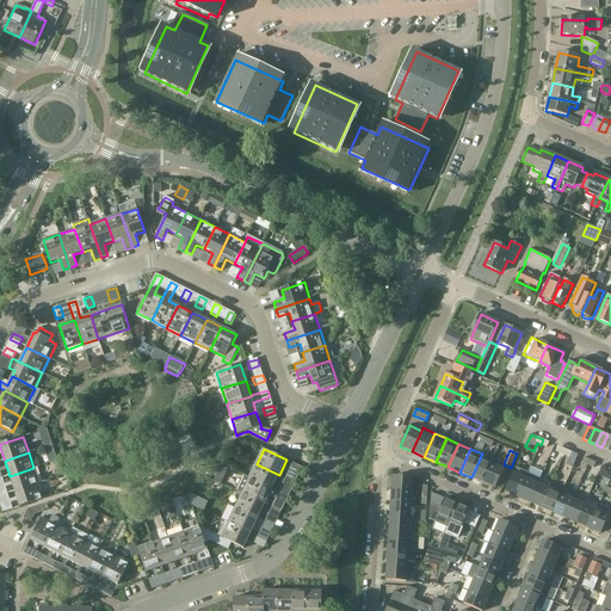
[(483,482),(492,464),(494,460),(482,454),(471,477),(483,482)]
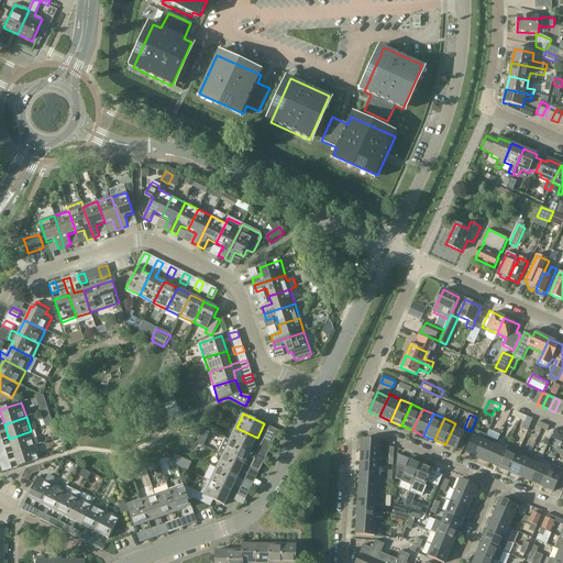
[(269,427),(267,432),(276,437),(278,431),(269,427)]
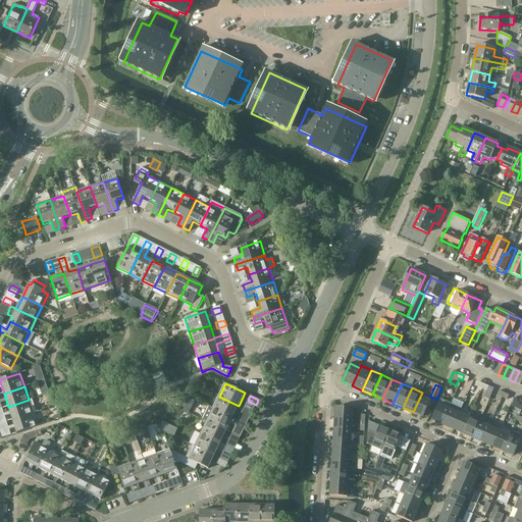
[(219,397),(213,409),(232,418),(239,406),(219,397)]
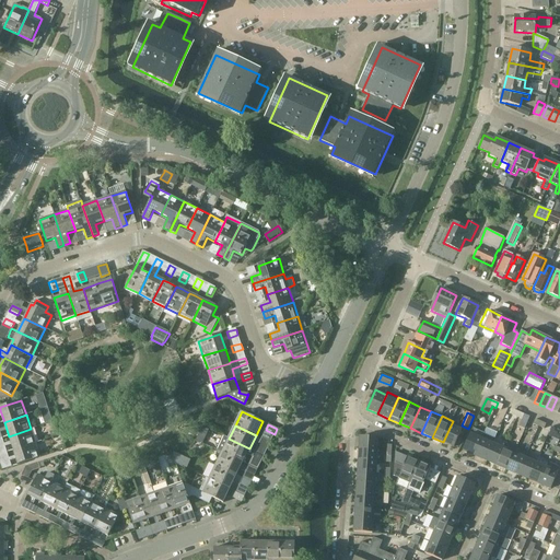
[(451,426),(443,442),(454,447),(462,430),(451,426)]
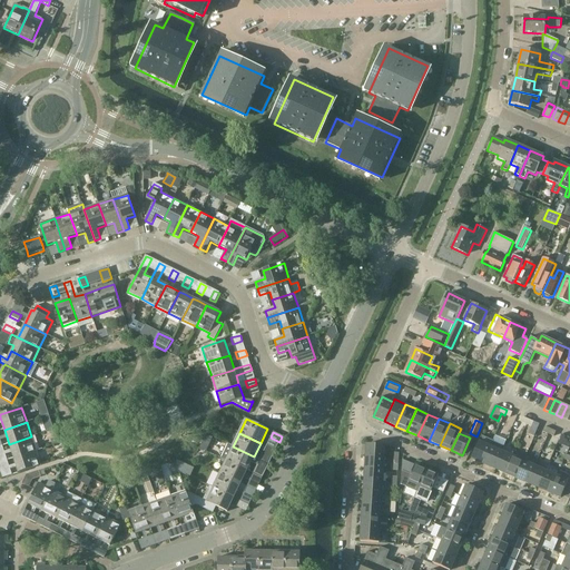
[(9,444),(13,459),(36,451),(31,436),(9,444)]
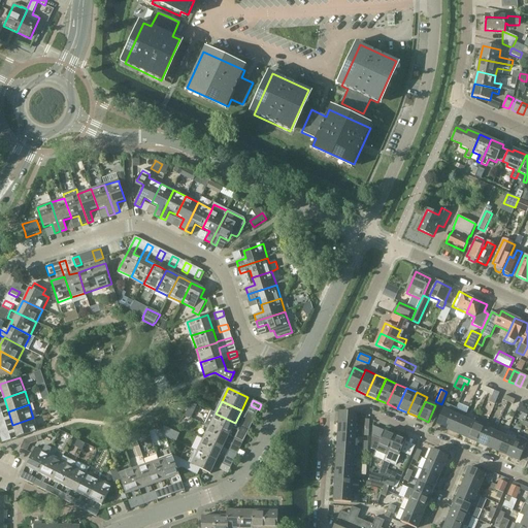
[(436,425),(447,430),(455,411),(444,406),(443,409),(436,425)]
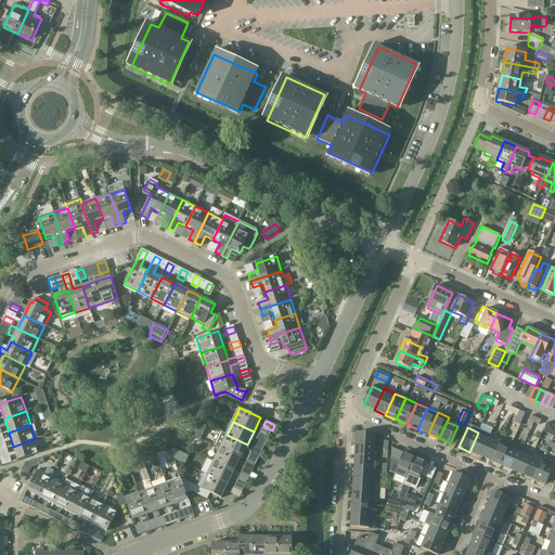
[(481,456),(489,440),(491,436),(479,430),(478,433),(469,452),(481,456)]
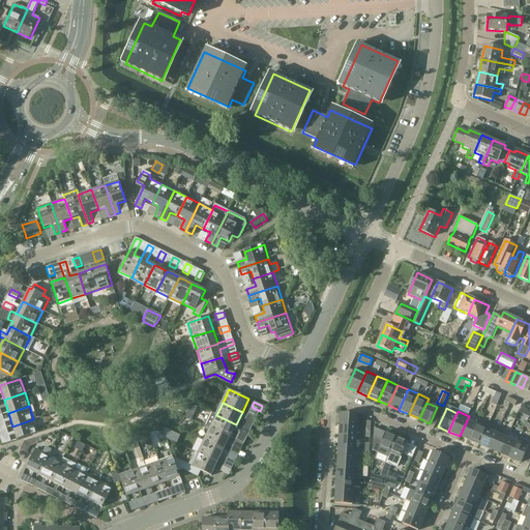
[(205,425),(210,428),(230,438),(233,430),(247,437),(249,432),(236,424),(216,415),(211,413),(205,425)]
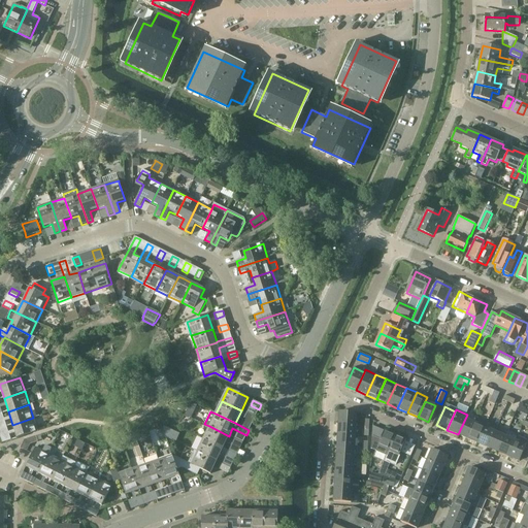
[(339,411),(339,423),(356,424),(357,413),(339,411)]
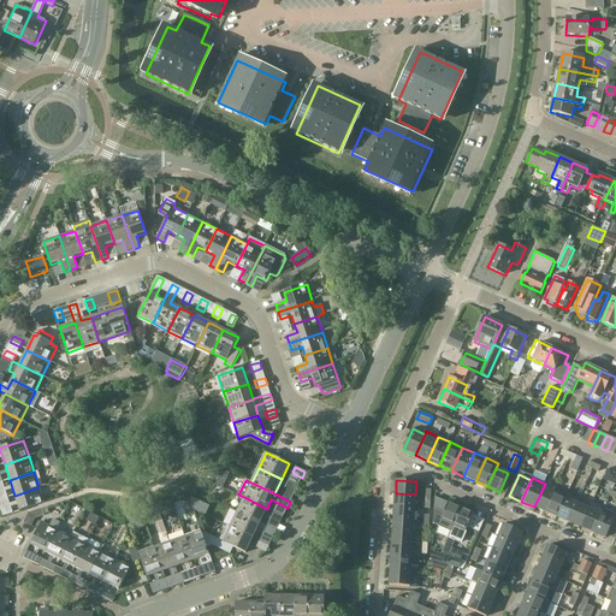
[(288,481),(285,489),(295,492),(297,486),(288,481)]
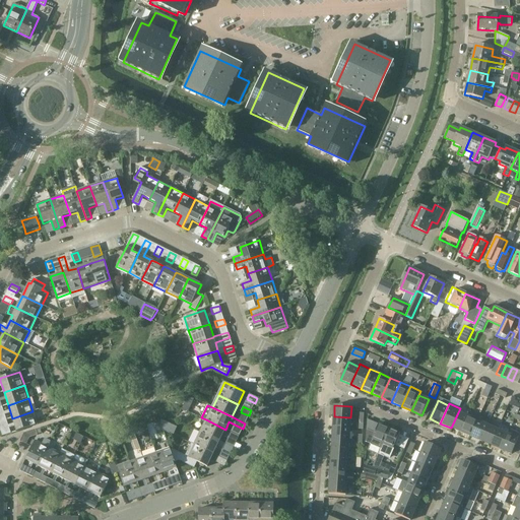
[(33,411),(12,418),(17,432),(38,426),(33,411)]
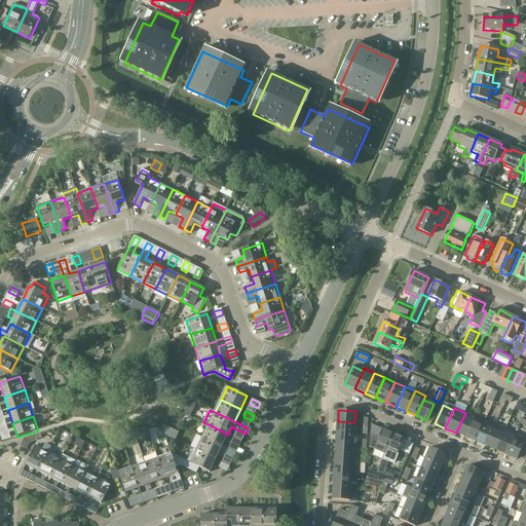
[(456,433),(466,438),(473,421),(463,417),(456,433)]
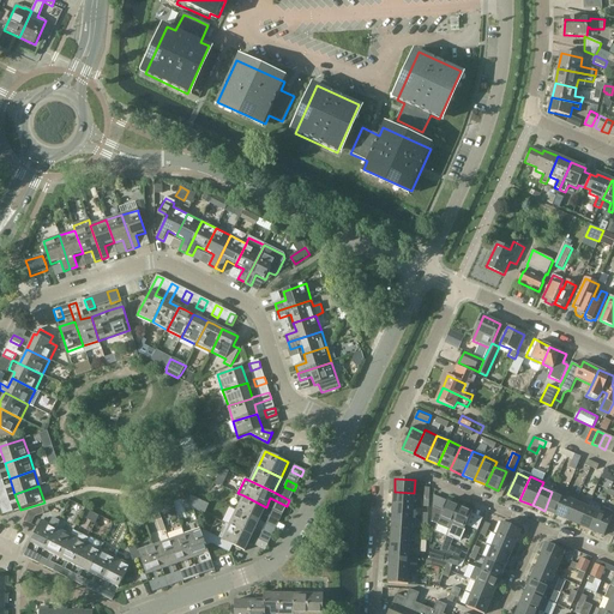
[(545,511),(555,516),(565,494),(553,489),(552,492),(545,511)]
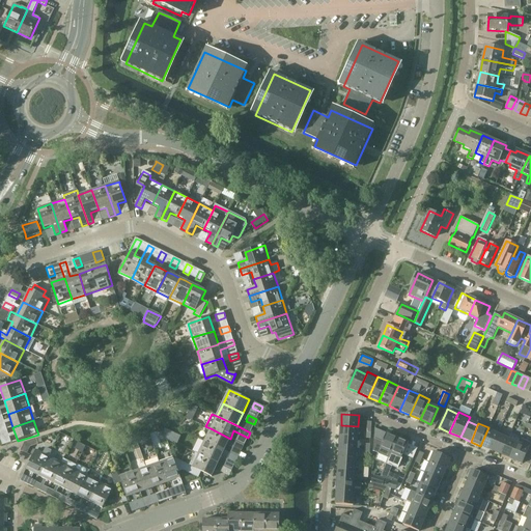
[(341,425),(340,437),(358,438),(358,426),(341,425)]
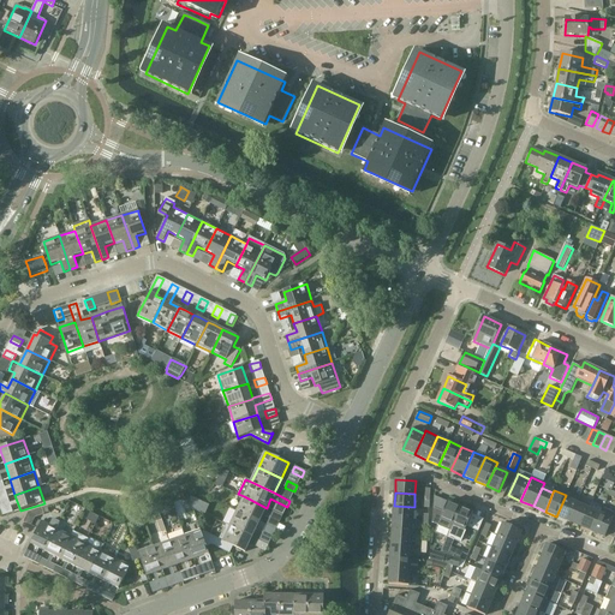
[(569,521),(578,503),(580,499),(567,493),(566,495),(556,517),(569,521)]
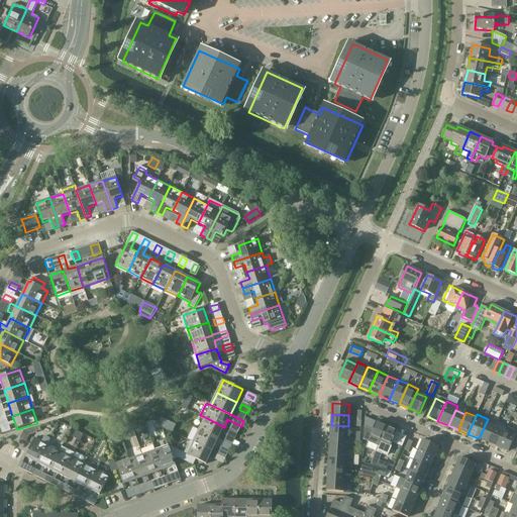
[(169,421),(161,417),(160,418),(163,428),(165,429),(169,421)]
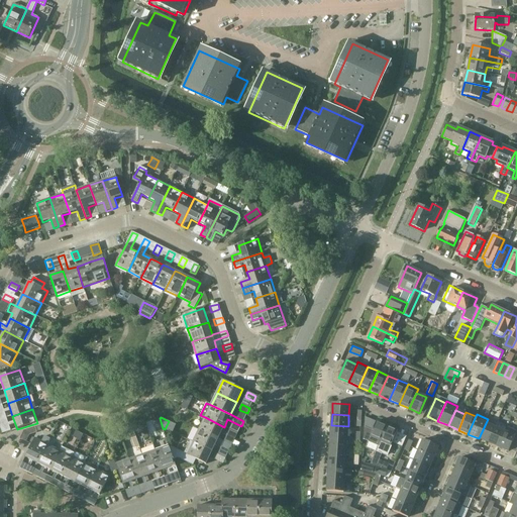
[(205,417),(199,430),(218,439),(224,427),(205,417)]
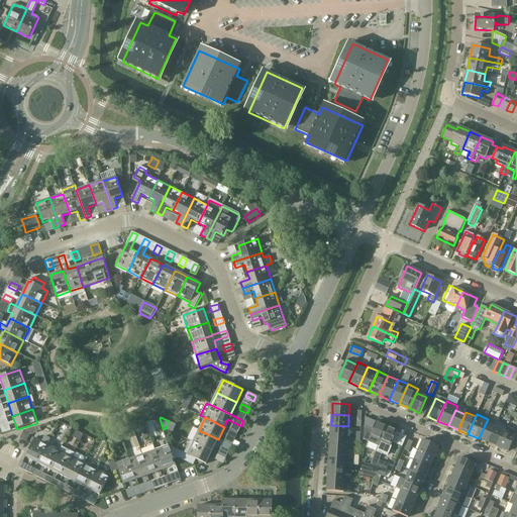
[(364,439),(379,446),(387,426),(377,422),(373,430),(365,427),(364,439)]
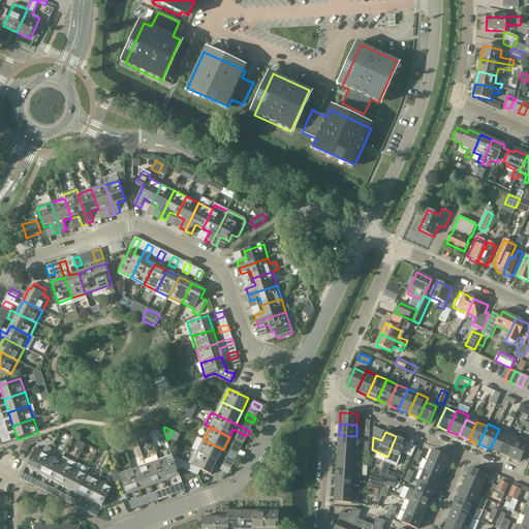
[(490,448),(499,454),(506,437),(497,433),(490,448)]
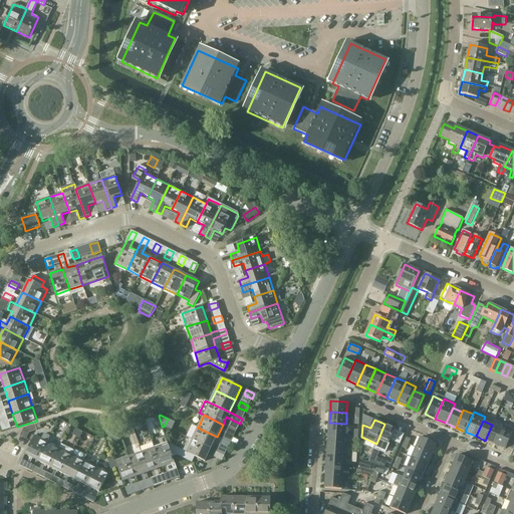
[(0,426),(2,432),(11,429),(9,423),(0,426)]
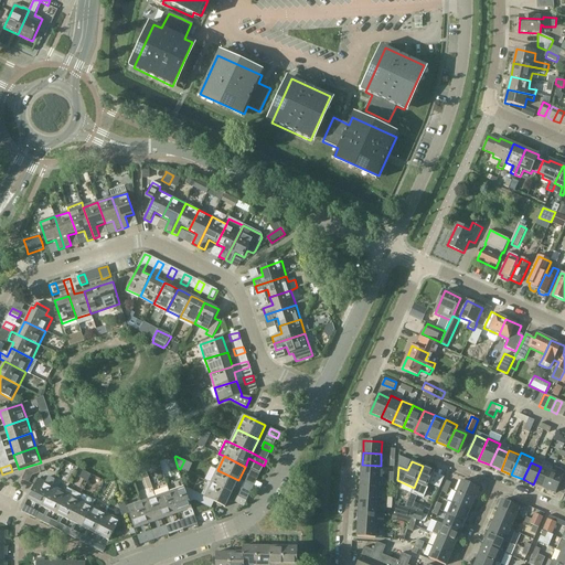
[(362,465),(361,477),(380,478),(381,466),(362,465)]
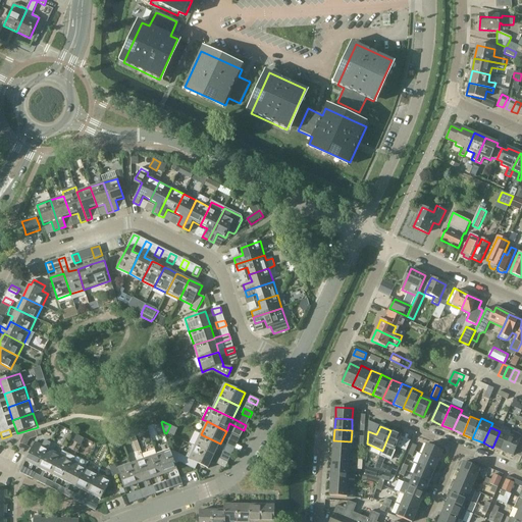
[(402,435),(390,430),(382,451),(379,456),(385,459),(385,458),(390,460),(393,455),(402,435)]
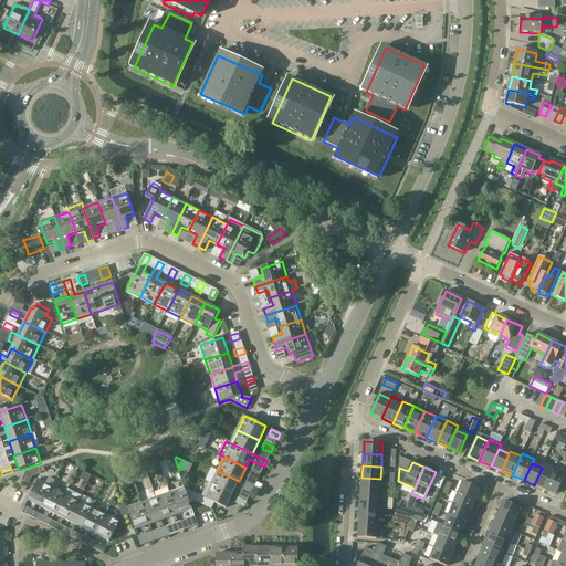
[(148,478),(145,468),(129,472),(133,483),(148,478)]
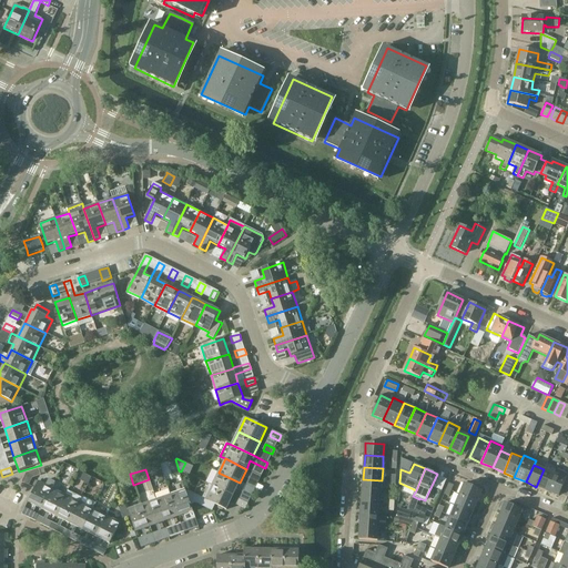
[(536,487),(547,492),(555,474),(544,469),(536,487)]
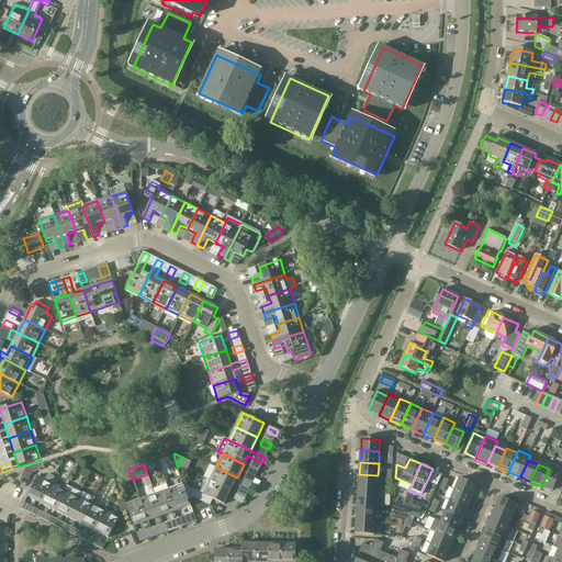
[(549,469),(541,486),(553,491),(559,479),(561,480),(561,469),(551,464),(549,469)]
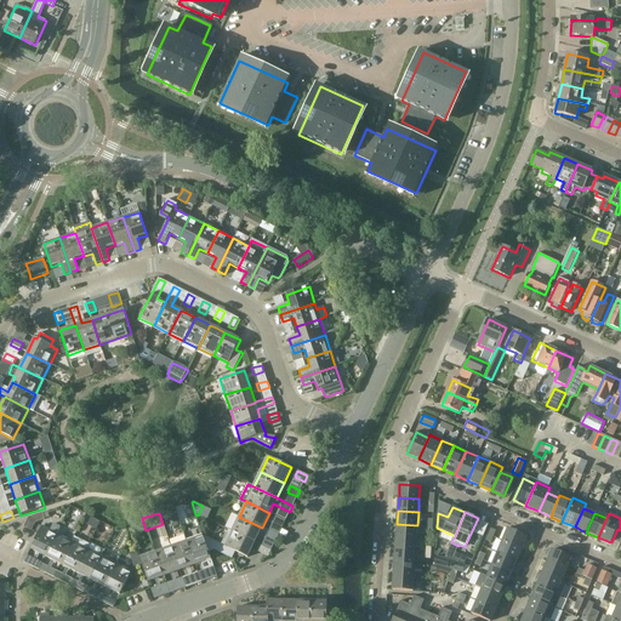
[(275,516),(273,522),(283,527),(286,520),(275,516)]
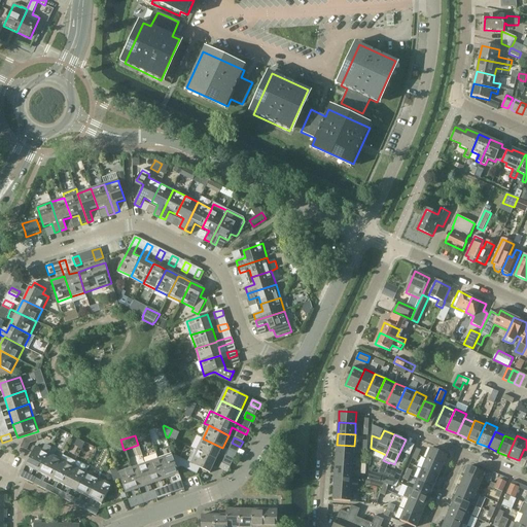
[(203,438),(197,451),(216,460),(222,448),(203,438)]
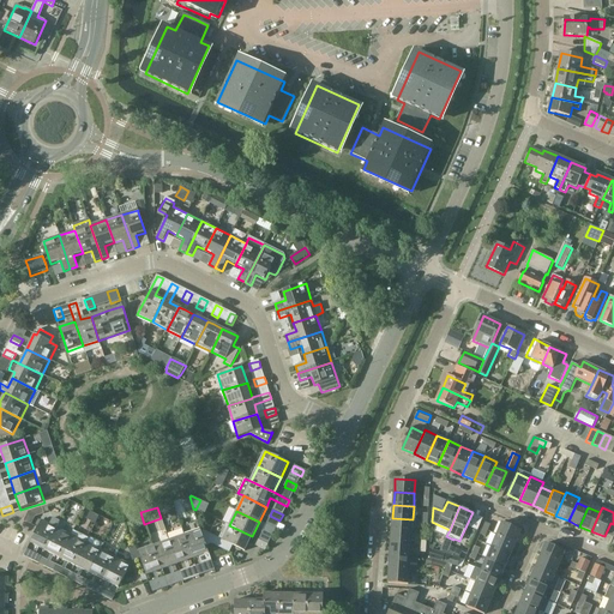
[(36,515),(29,512),(24,522),(31,525),(36,515)]
